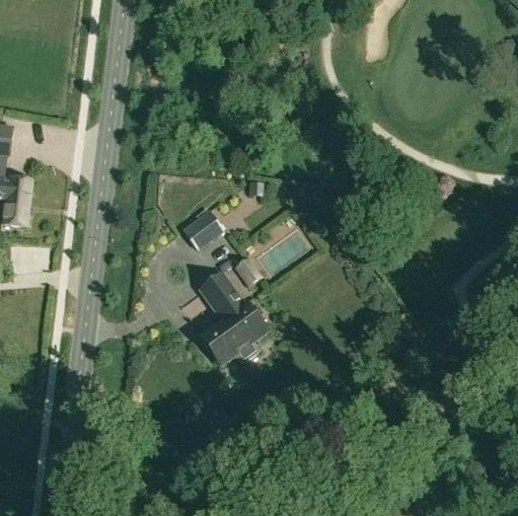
[(0,224),(28,228),(33,180),(4,177),(6,156),(8,156),(11,129),(0,127),(0,203),(1,203),(0,210),(0,224)]
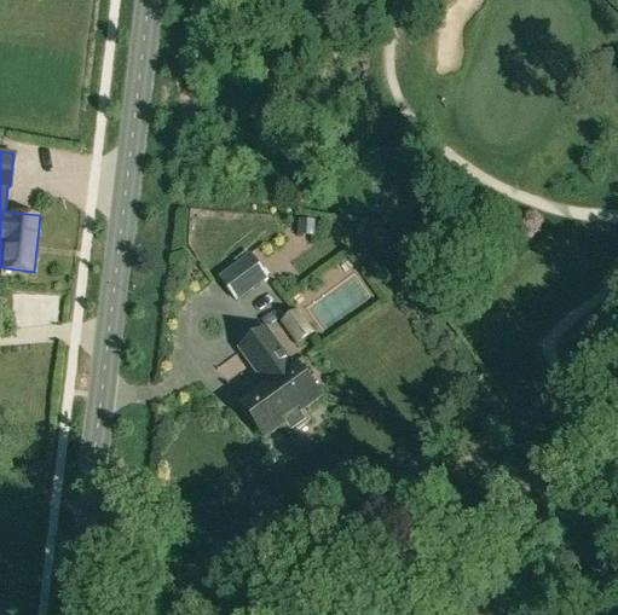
[(313,235),(315,218),(298,218),(296,233),(313,235)]
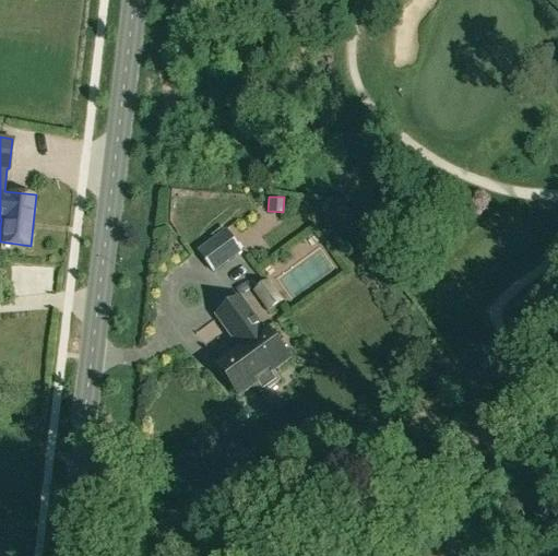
[(213,270),(240,249),(225,227),(197,249),(213,270)]
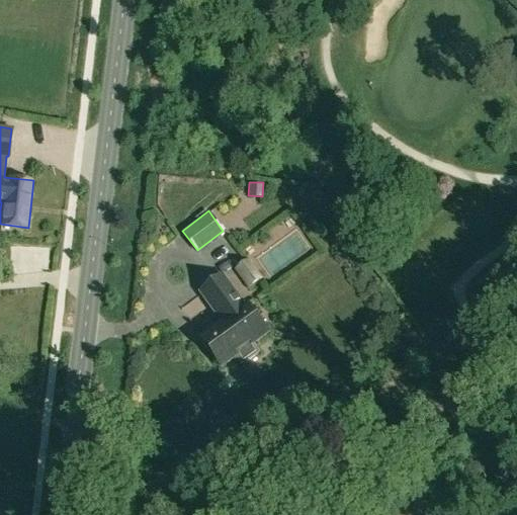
[(231,236),(201,254),(213,274),(243,256),(231,236)]
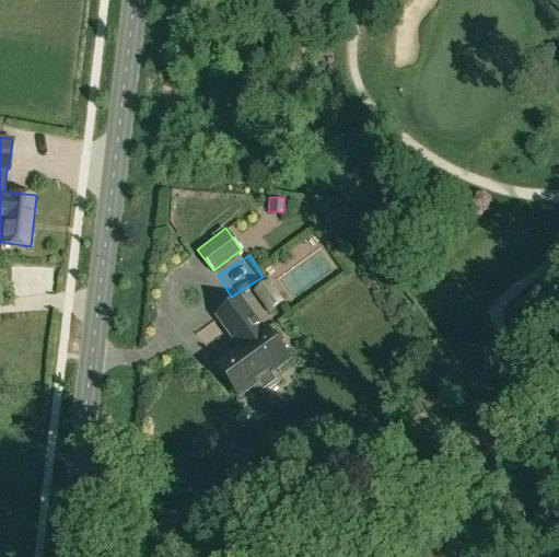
[(270,309),(282,300),(265,279),(254,288),(270,309)]
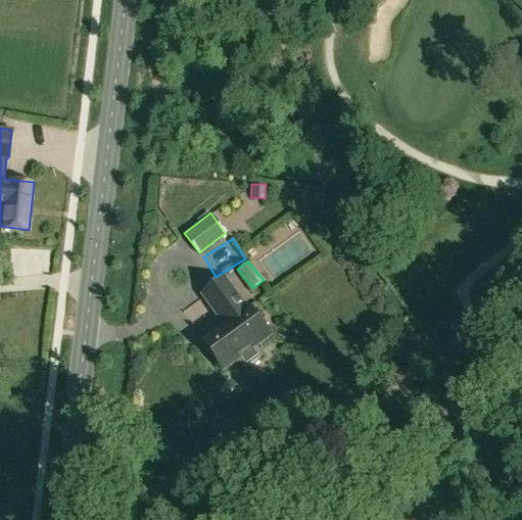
[(270,333),(249,305),(247,306),(225,277),(203,293),(226,323),(204,338),(225,366),(270,333)]
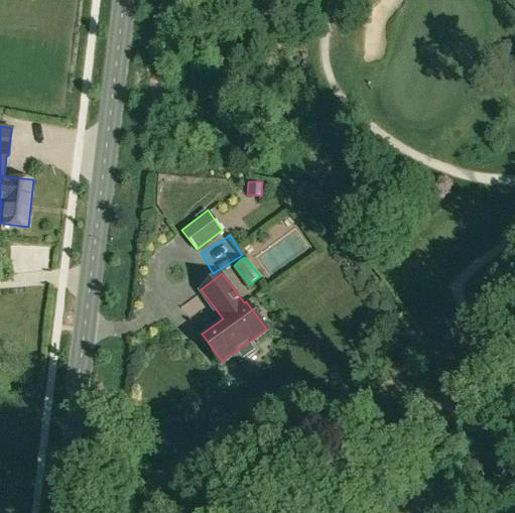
[(419,479),(414,472),(410,475),(416,482),(419,479)]
